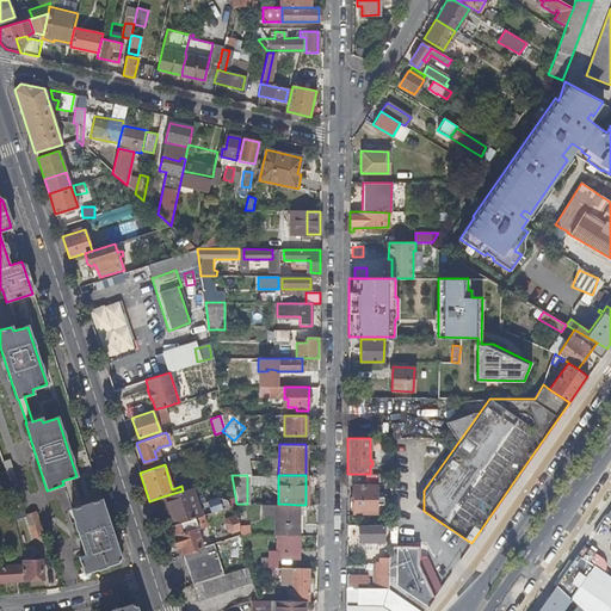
[(376,486),(353,486),(352,513),(376,513),(377,505),(382,505),(383,498),(376,498),(376,486)]
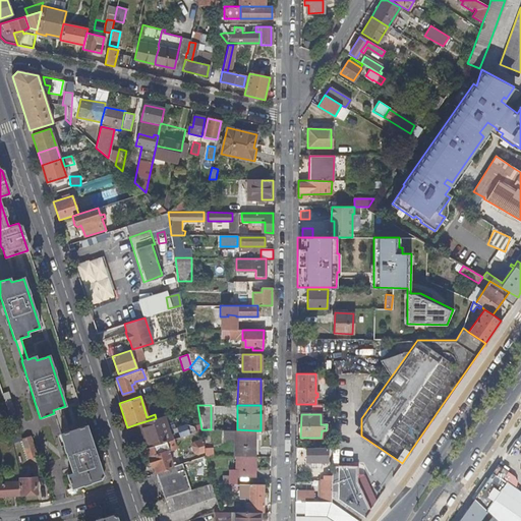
[(138,423),(146,448),(173,439),(166,415),(156,418),(138,423)]
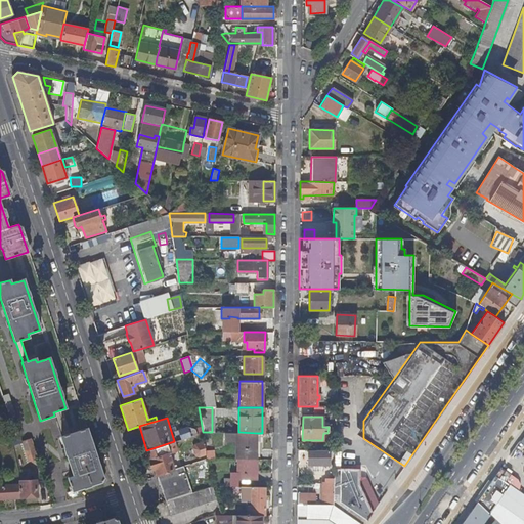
[(103,481),(86,428),(59,437),(73,475),(60,479),(66,493),(103,481)]
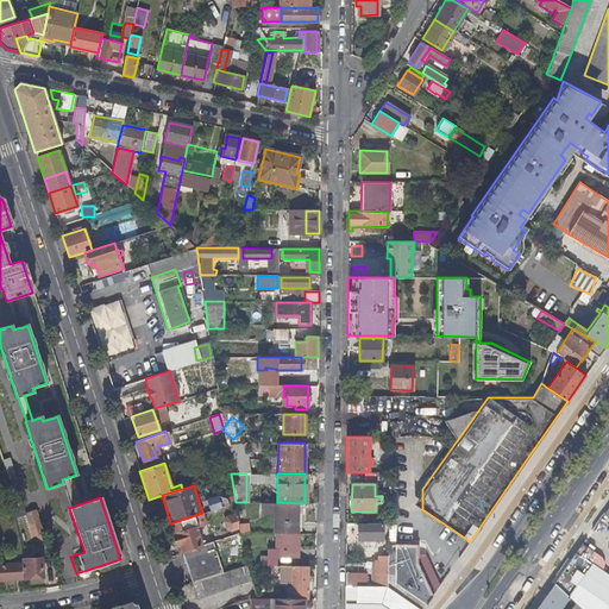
[(209,513),(221,509),(218,497),(206,501),(209,513)]
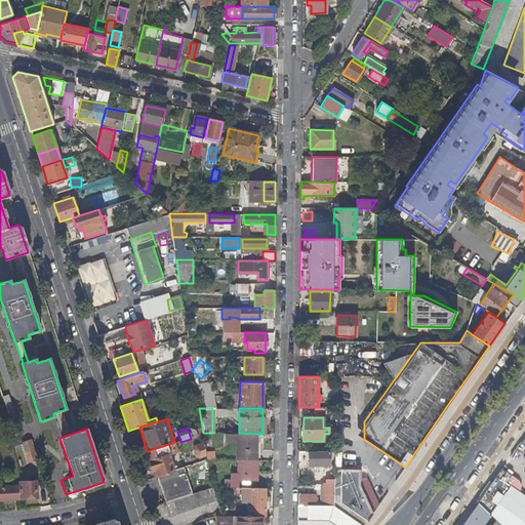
[(235,433),(235,459),(239,459),(257,459),(257,434),(239,433),(235,433)]
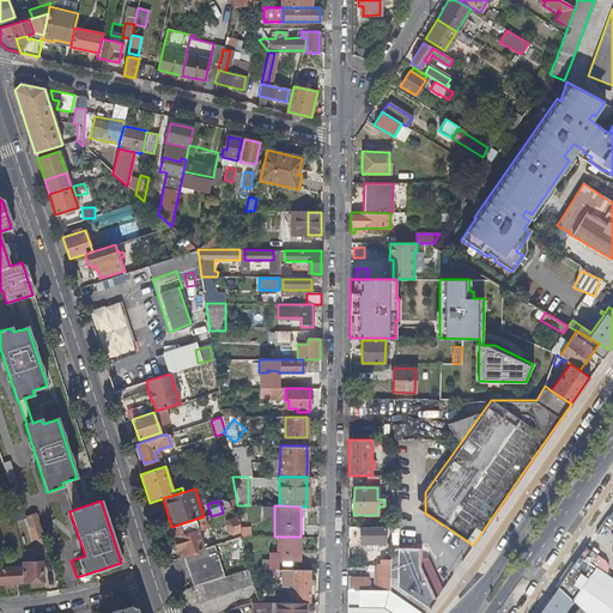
[(602,536),(612,521),(612,514),(611,510),(596,530),(602,536)]
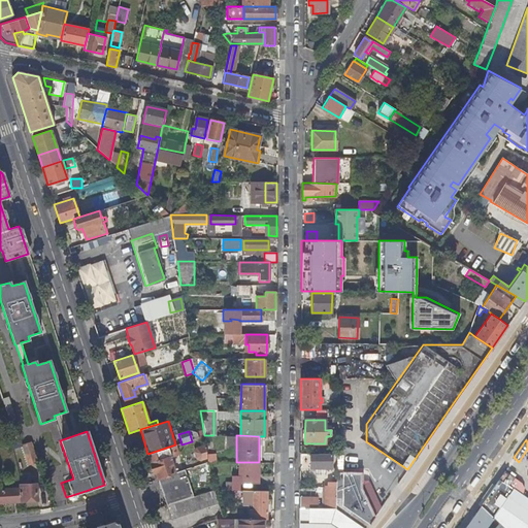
[(31,441),(22,444),(28,464),(37,461),(31,441)]
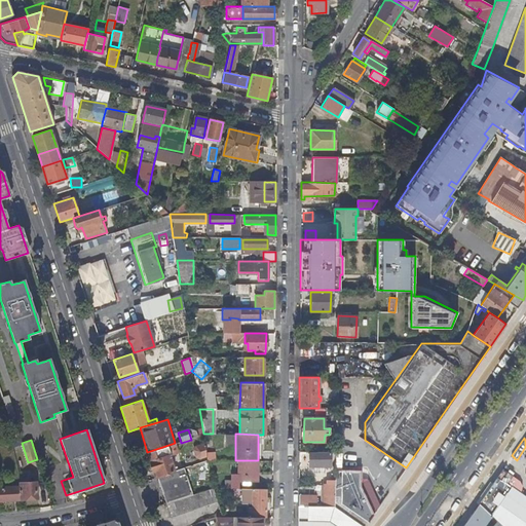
[(157,476),(158,476),(177,470),(172,454),(180,451),(177,443),(175,443),(147,452),(150,460),(149,461),(150,462),(149,464),(150,470),(152,470),(152,472),(155,471),(157,476)]
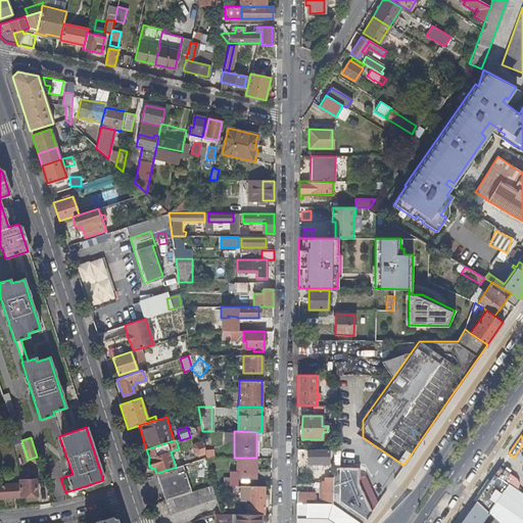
[(198,455),(205,453),(203,441),(194,443),(193,447),(195,454),(198,455)]
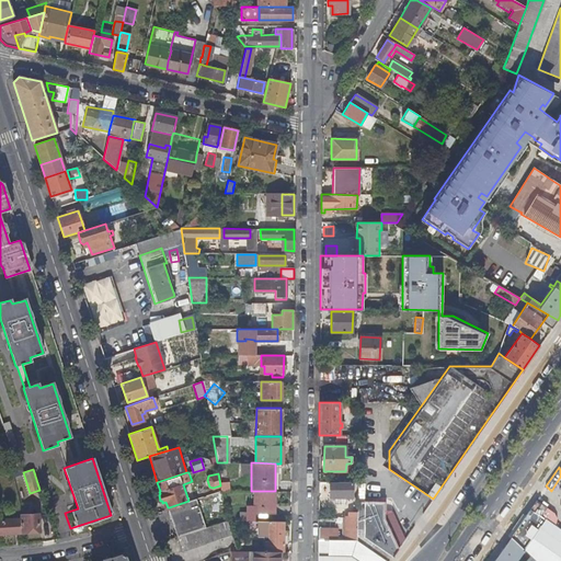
[(352,482),(329,482),(329,496),(334,496),(334,504),(344,504),(344,496),(352,496),(352,482)]
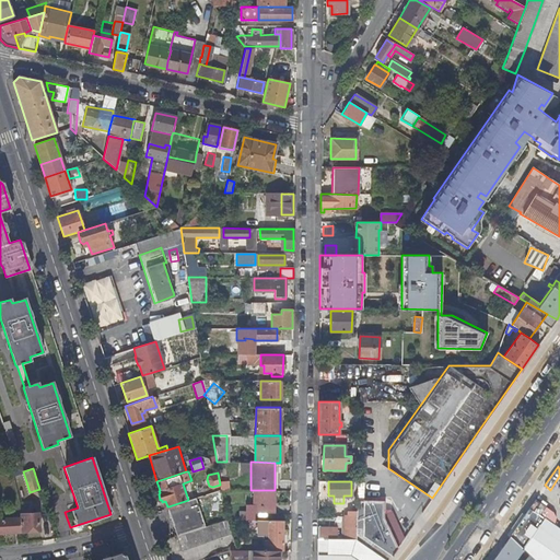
[(275,490),(255,490),(254,504),(245,504),(245,520),(248,520),(249,520),(255,520),(254,513),(273,513),(275,490)]
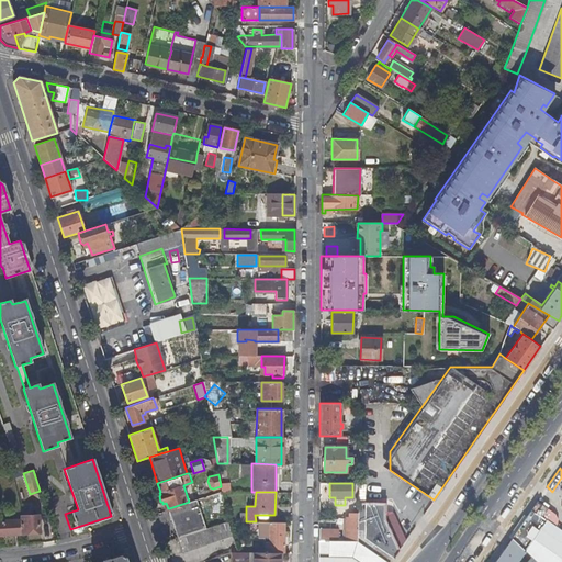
[(178,537),(208,527),(198,498),(189,502),(169,508),(178,537)]
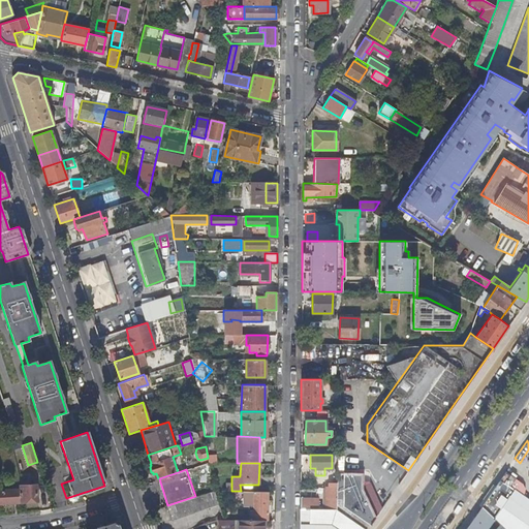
[(528,528),(528,498),(515,489),(519,483),(505,471),(479,507),(493,520),(499,525),(503,528),(528,528)]
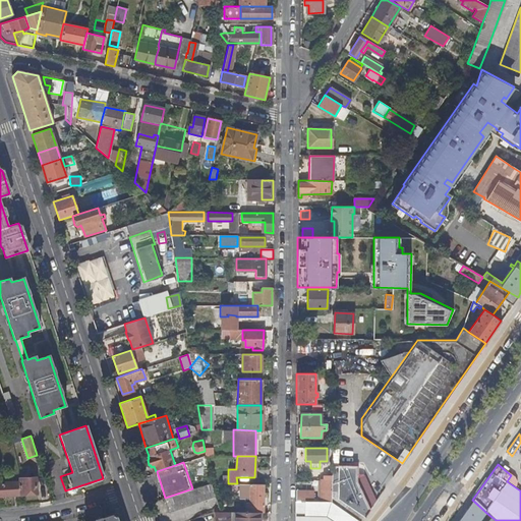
[(338,467),(338,499),(347,505),(364,517),(369,510),(356,481),(355,467),(338,467)]
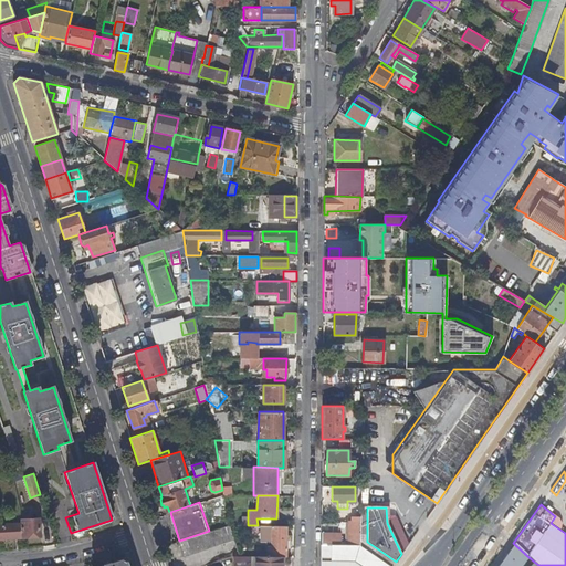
[(0,524),(0,538),(39,536),(37,519),(21,520),(21,523),(0,524)]
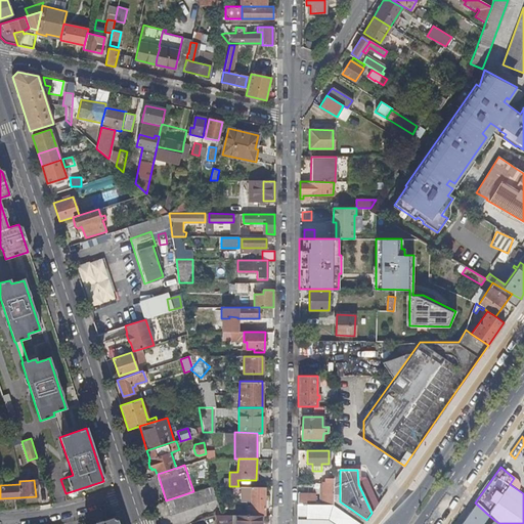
[(333,496),(334,483),(311,483),(311,492),(297,492),(297,504),(333,505),(333,496)]
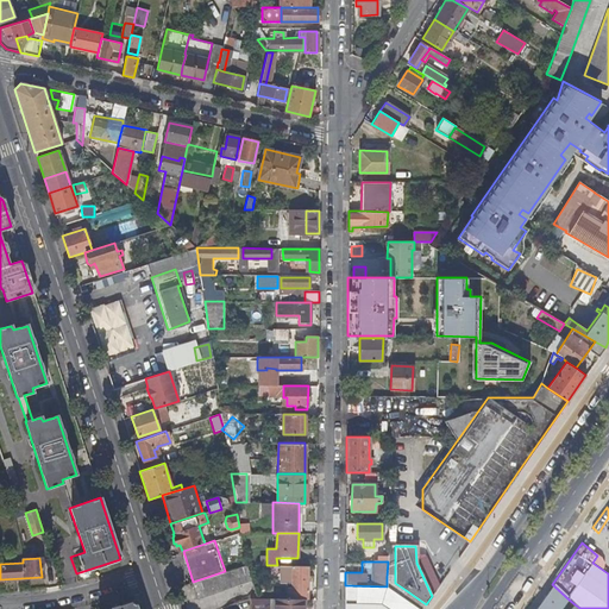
[(246,565),(245,565),(225,571),(193,582),(192,582),(196,597),(251,581),(246,565)]
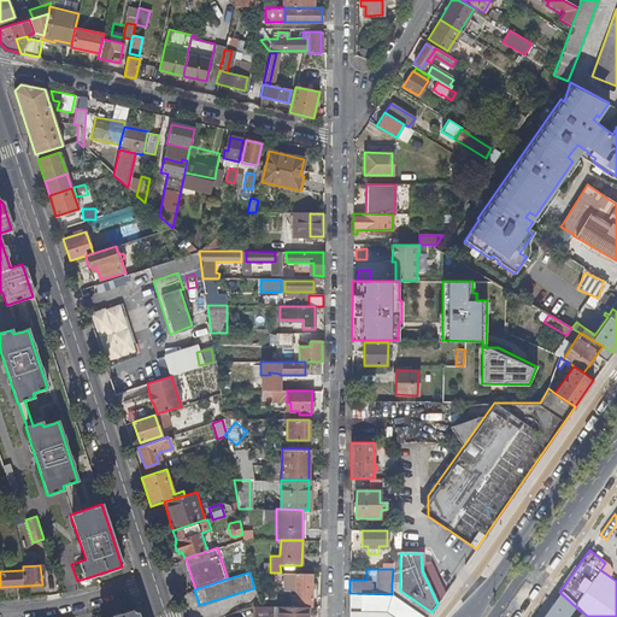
[(283,592),(295,592),(295,573),(283,573),(283,582),(283,592)]
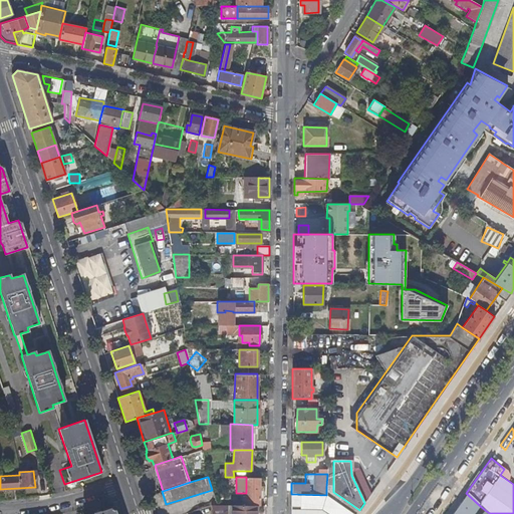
[(256,505),(260,505),(260,477),(246,477),(246,493),(246,495),(243,495),(243,505),(256,505)]
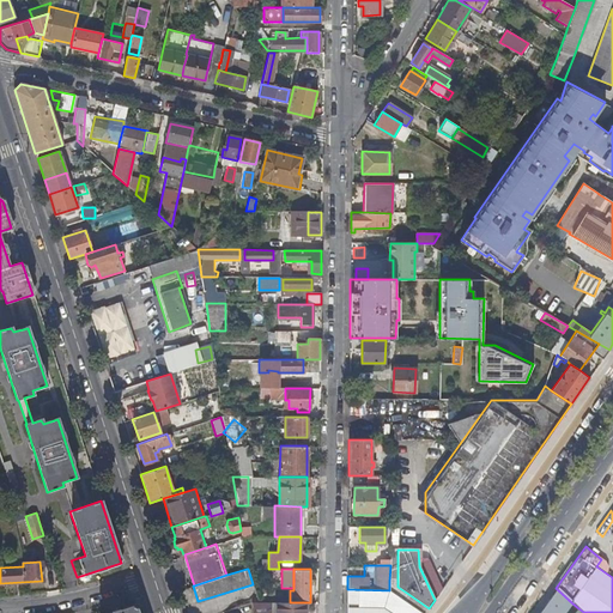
[(556,588),(538,612),(563,612),(571,602),(556,588)]
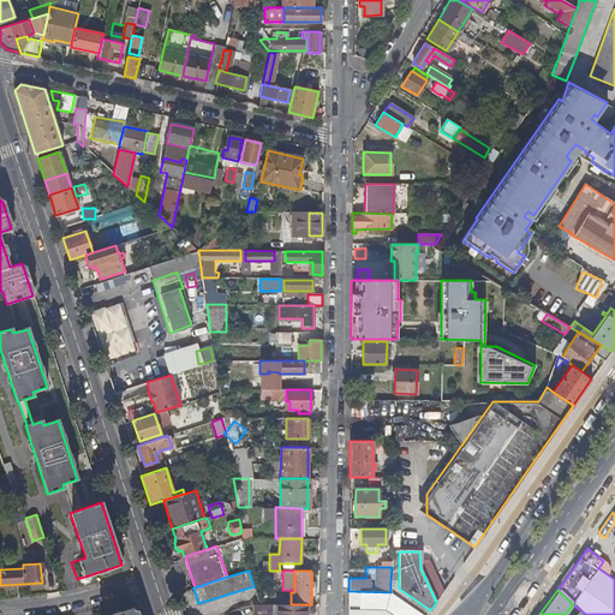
[(390,592),(348,591),(347,614),(424,614),(406,603),(390,592)]
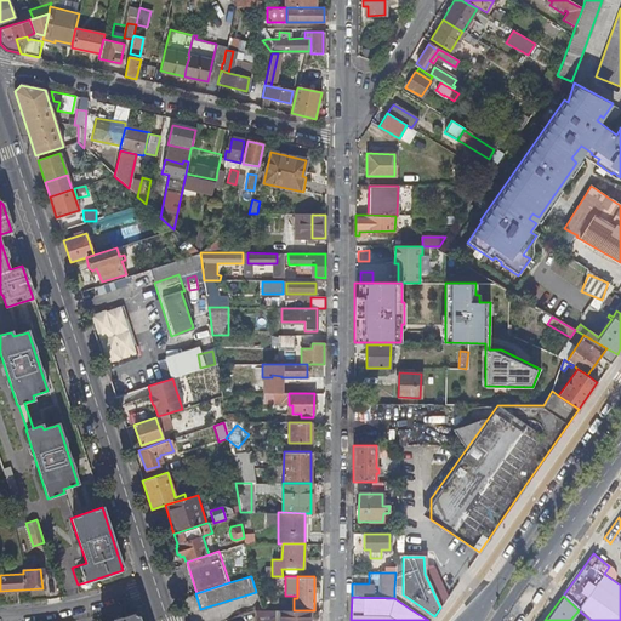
[(308,620),(309,610),(294,610),(284,610),(281,610),(280,620),(308,620)]
